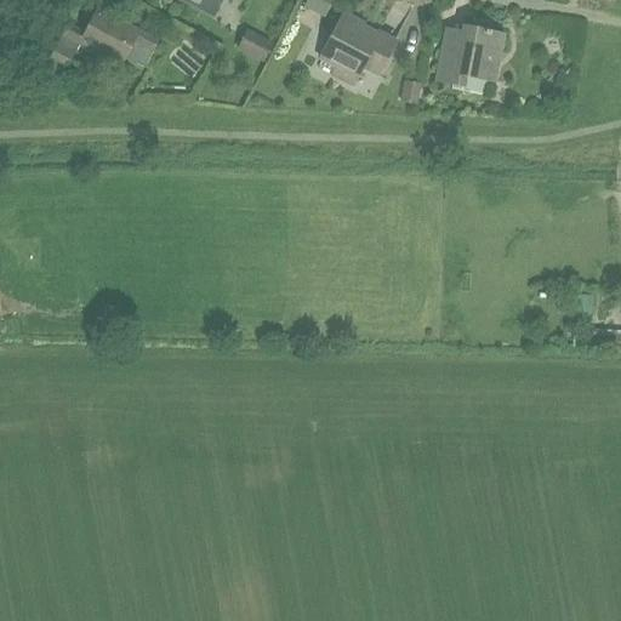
[(181,0),(214,17),(222,0),(181,0)]
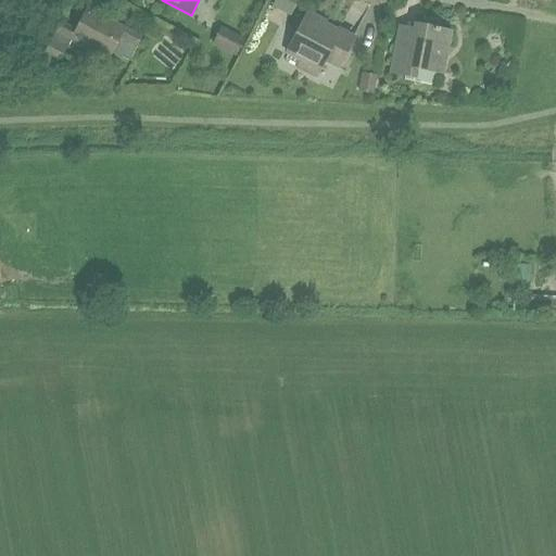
[(124,29),(87,10),(76,32),(60,23),(47,47),(63,55),(72,40),(108,59),(112,51),(129,60),(140,38),(124,29)]
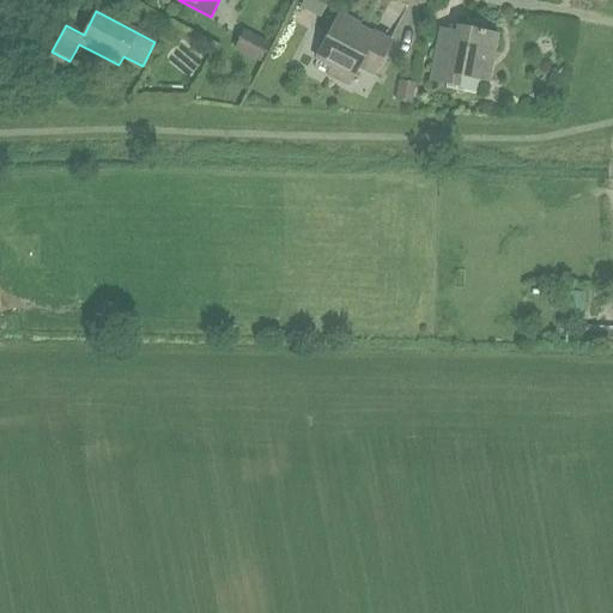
[(341,17),(323,50),(315,65),(349,83),(357,67),(371,76),(389,43),(341,17)]
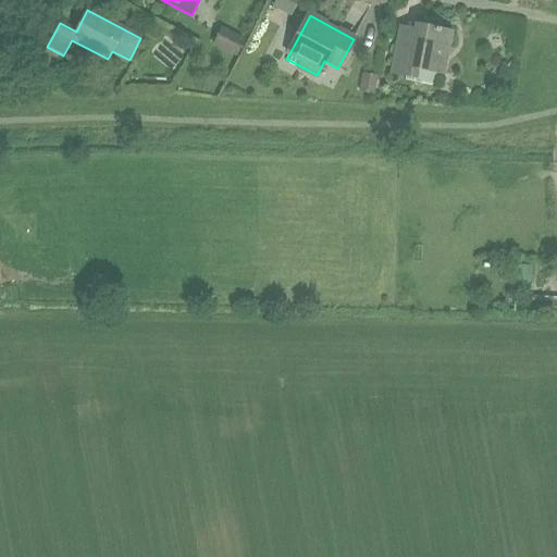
[(444,74),(452,34),(417,27),(412,45),(399,42),(393,74),(416,78),(417,69),(444,74)]
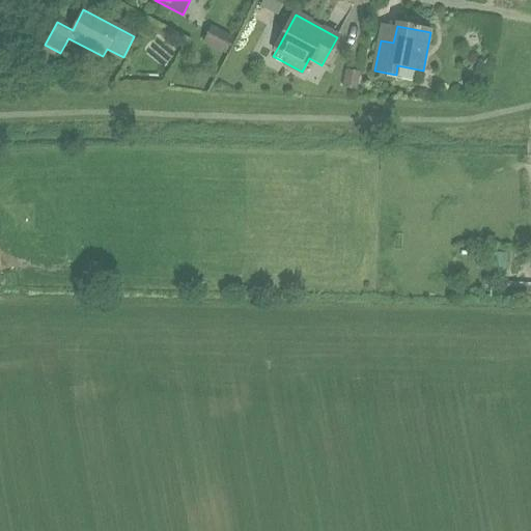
[(204,29),(201,39),(223,47),(226,37),(204,29)]
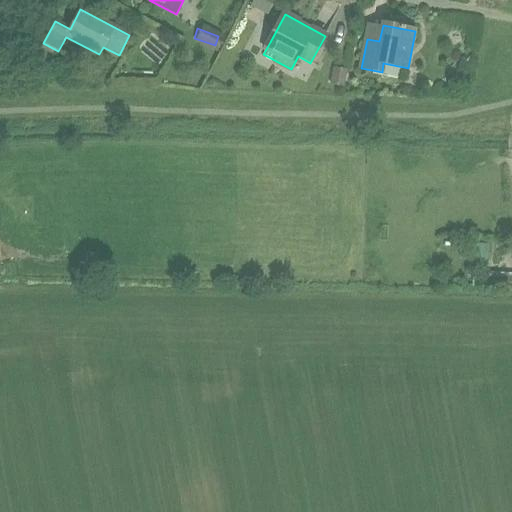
[(337,86),(340,68),(333,67),(330,85),(337,86)]
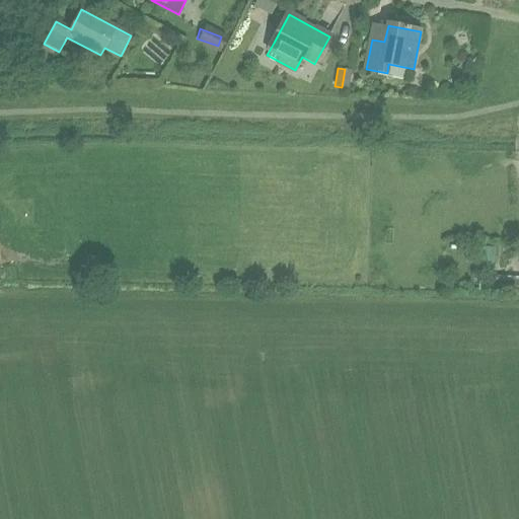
[(349,89),(351,82),(353,71),(345,69),(342,87),(349,89)]
